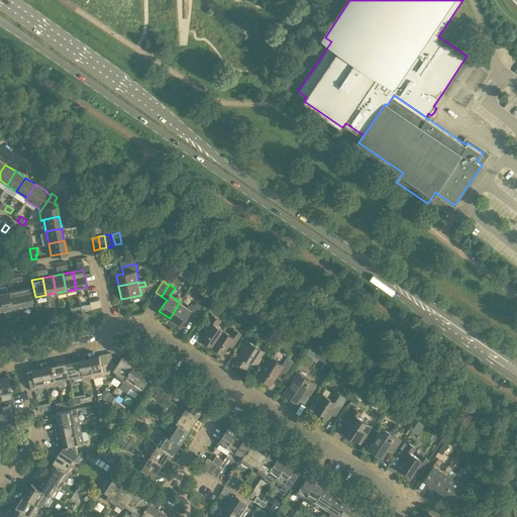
[(29,287),(18,289),(22,306),(32,304),(29,287)]
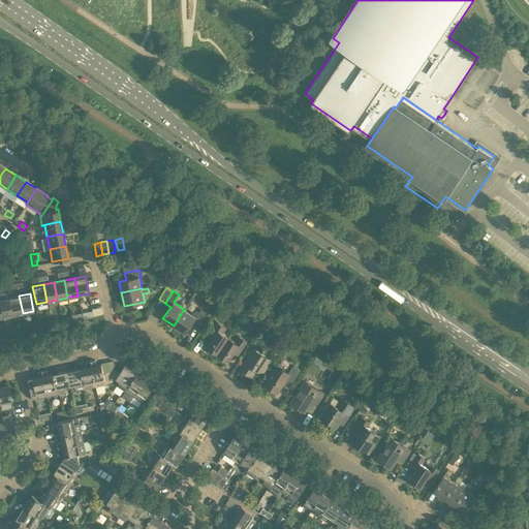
[(8,298),(12,315),(23,313),(19,296),(8,298)]
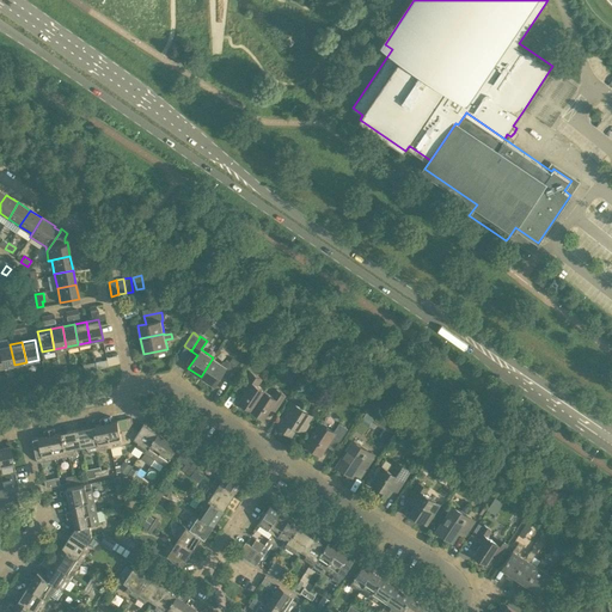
[(0,346),(0,355),(2,367),(14,365),(10,344),(0,346)]
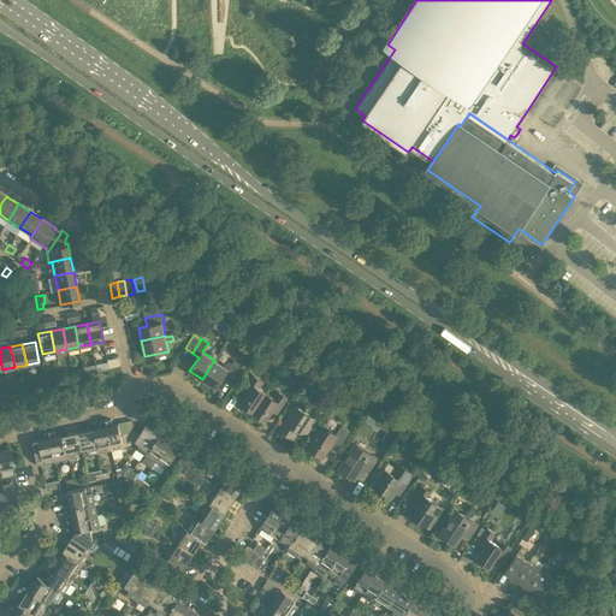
[(227,362),(223,365),(214,360),(202,379),(215,389),(224,375),(231,379),(241,365),(234,360),(231,363),(227,362)]
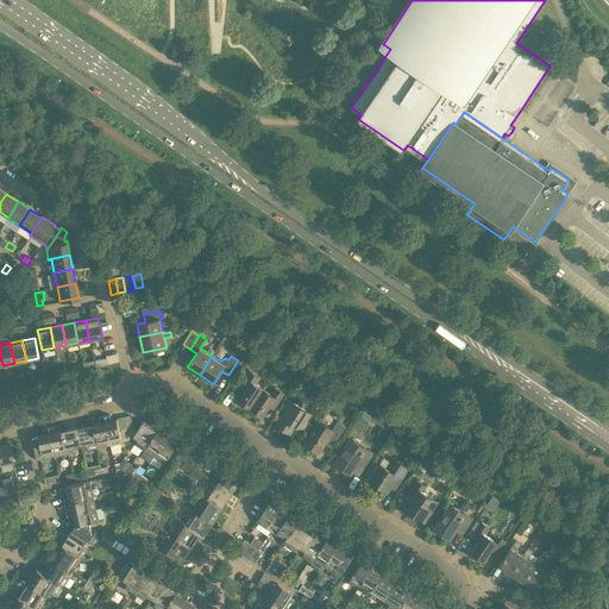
[(238,399),(250,407),(263,388),(256,383),(261,376),(249,369),(240,382),(246,387),(238,399)]
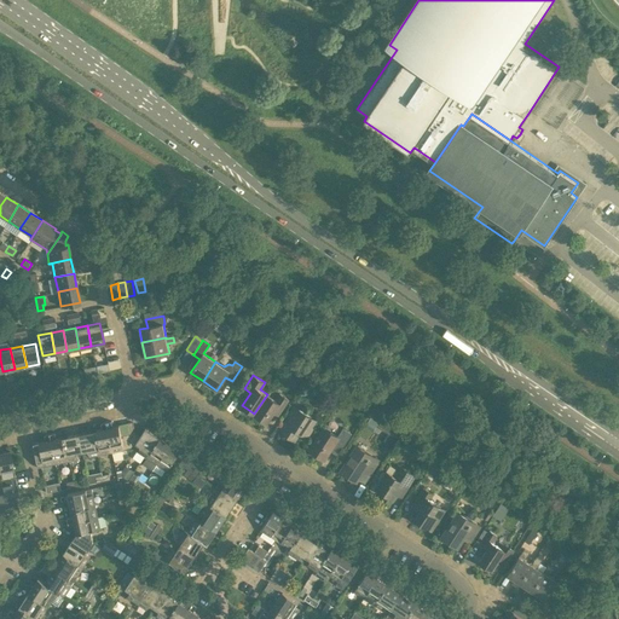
[(276,399),(267,394),(254,414),(267,422),(276,409),(279,411),(288,399),(279,393),(276,399)]
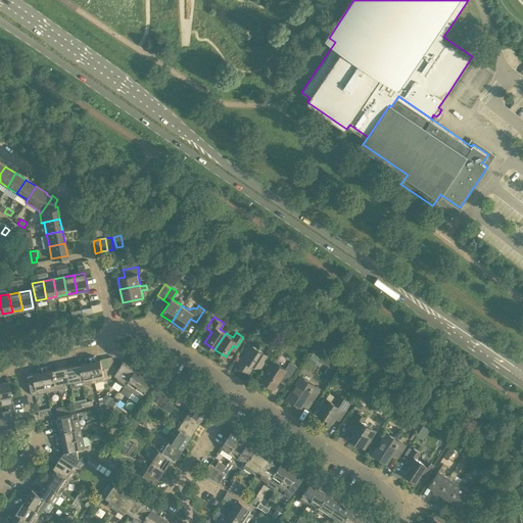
[(253,366),(258,369),(268,355),(249,343),(236,363),(249,372),(253,366)]
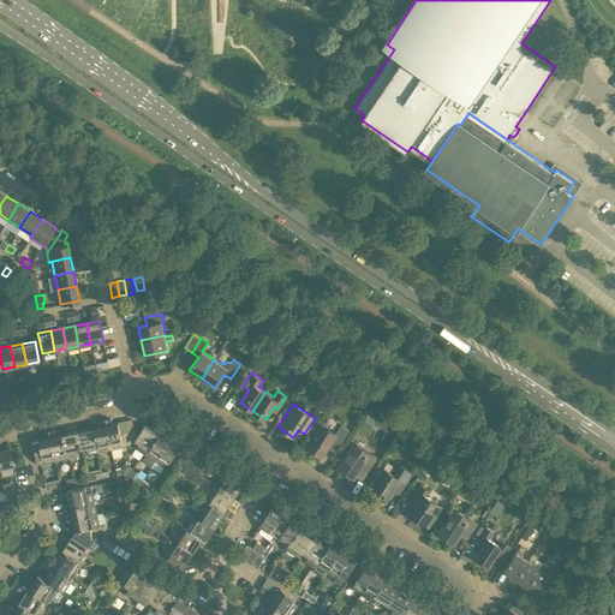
[(105,419),(111,448),(131,445),(126,419),(118,421),(118,422),(112,424),(111,418),(105,419)]
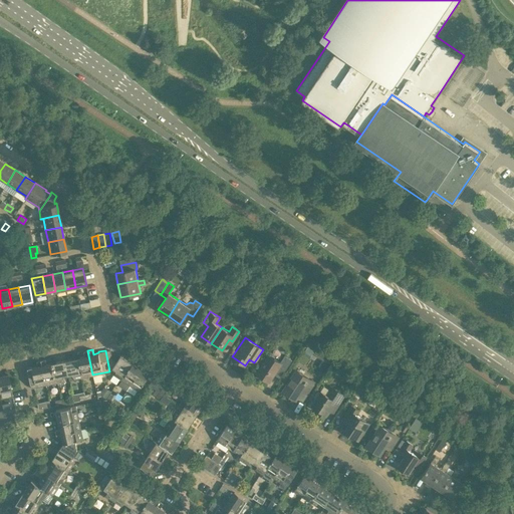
[(116,370),(113,374),(121,379),(133,362),(120,354),(116,361),(112,358),(110,349),(105,350),(109,371),(112,367),(116,370)]
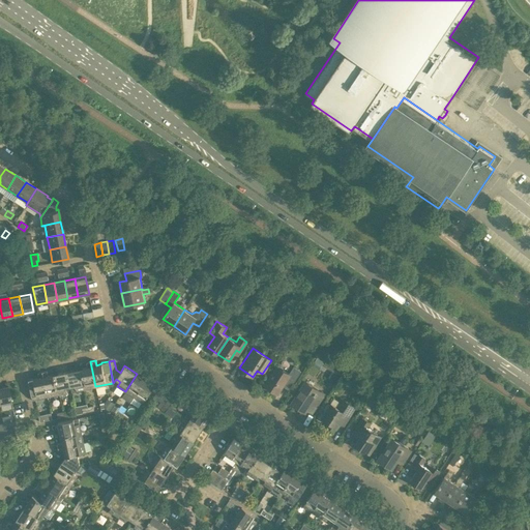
[(82,367),(86,388),(95,386),(90,361),(86,361),(87,366),(82,367)]
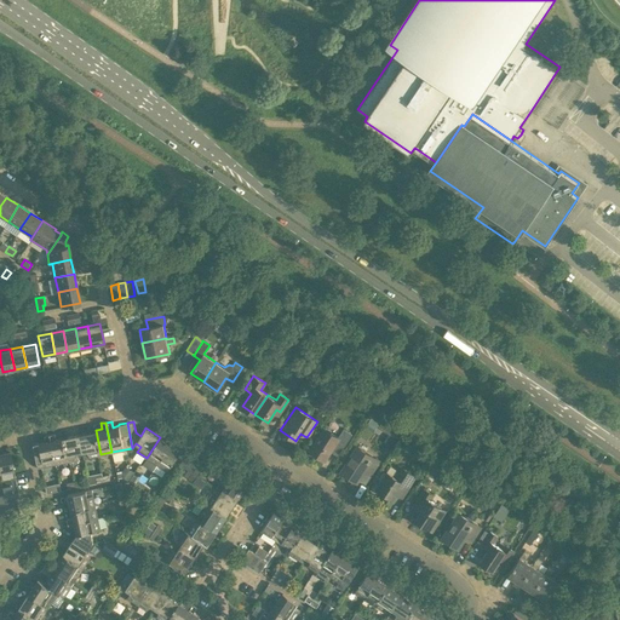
[(334,442),(343,448),(352,434),(343,429),(338,437),(325,428),(310,451),(323,459),(334,442)]
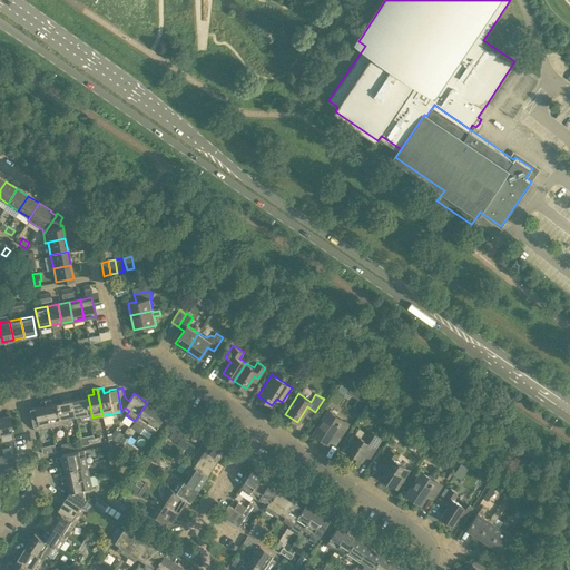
[(92,418),(88,395),(72,399),(76,416),(77,421),(92,418)]
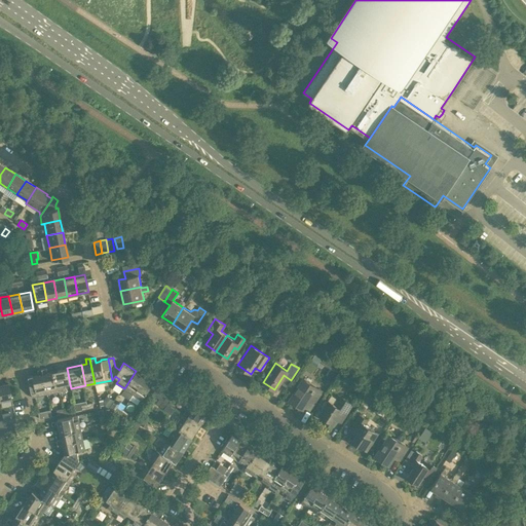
[(41,368),(47,393),(57,391),(52,371),(47,372),(46,367),(41,368)]
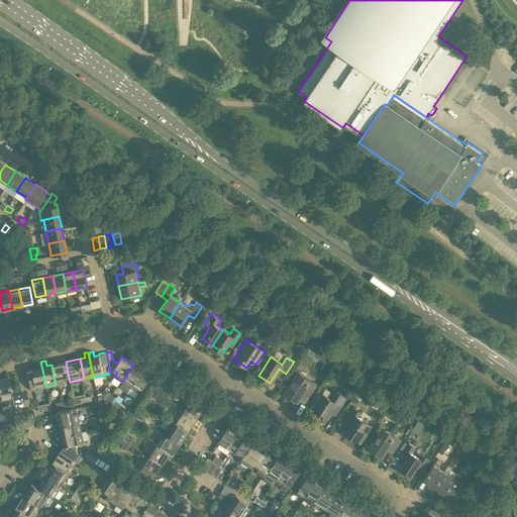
[(36,389),(46,387),(40,362),(36,363),(37,368),(32,369),(36,389)]
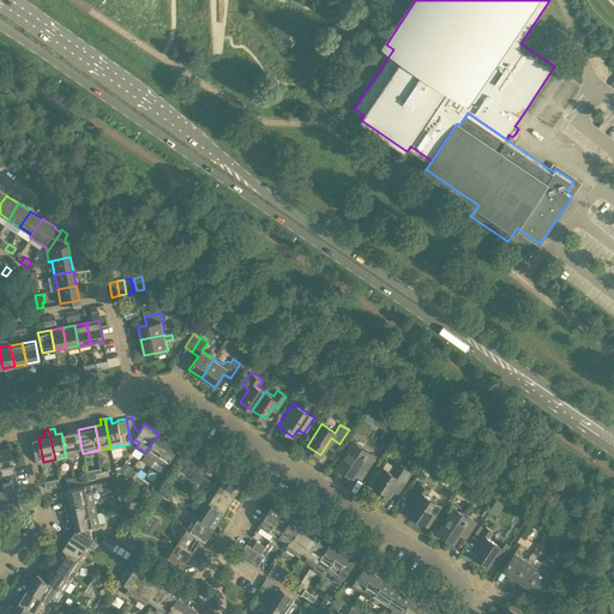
[(82,449),(78,429),(61,433),(66,457),(78,455),(77,449),(82,449)]
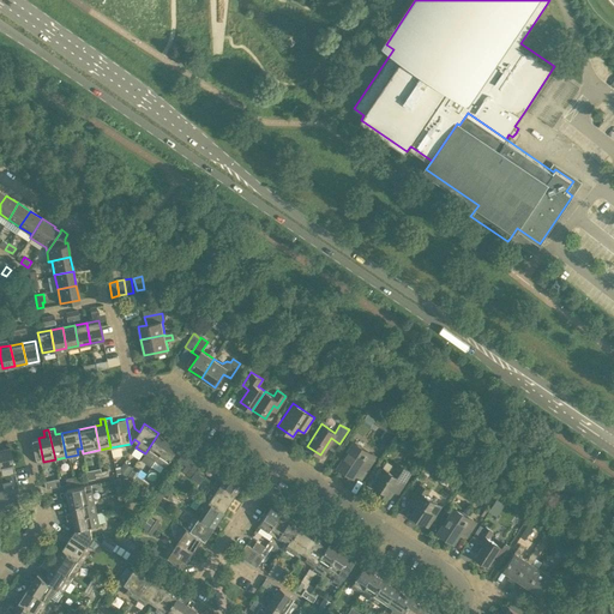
[(381,437),(381,440),(387,444),(392,437),(385,431),(381,437)]
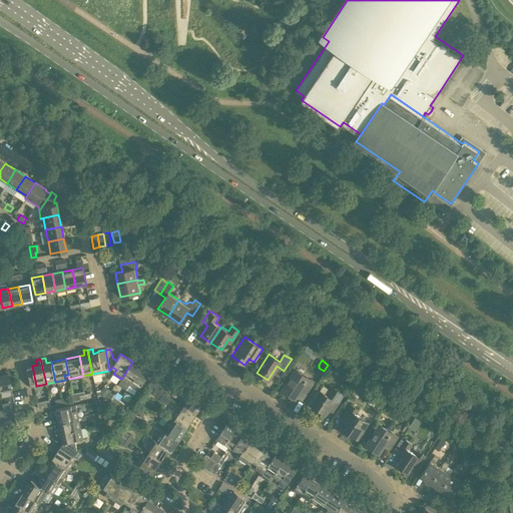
[(132,362),(121,379),(129,384),(143,363),(140,361),(137,365),(132,362)]
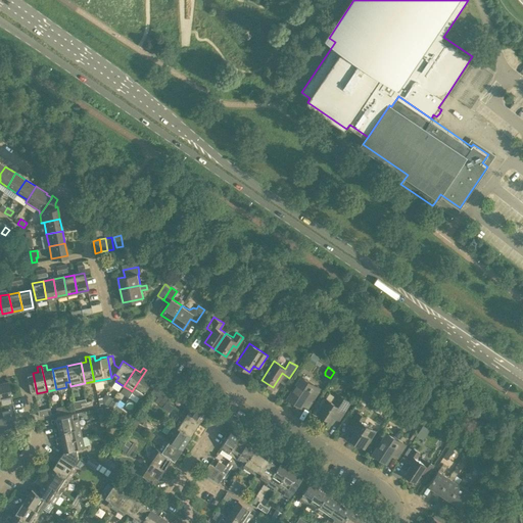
[(146,370),(132,391),(133,392),(129,397),(132,399),(136,394),(141,397),(152,380),(147,377),(150,372),(146,370)]
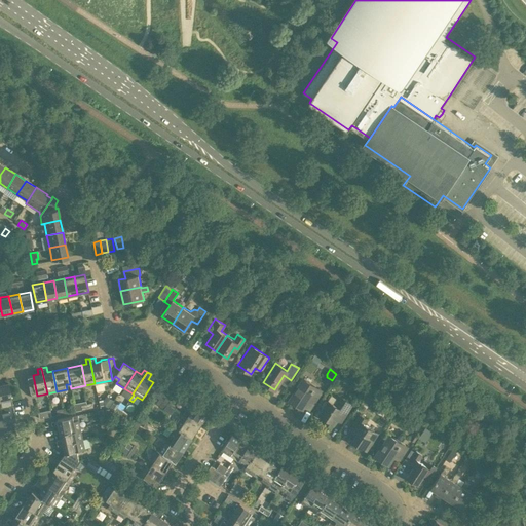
[(308,400),(313,403),(322,390),(303,379),(290,400),(302,408),(308,400)]
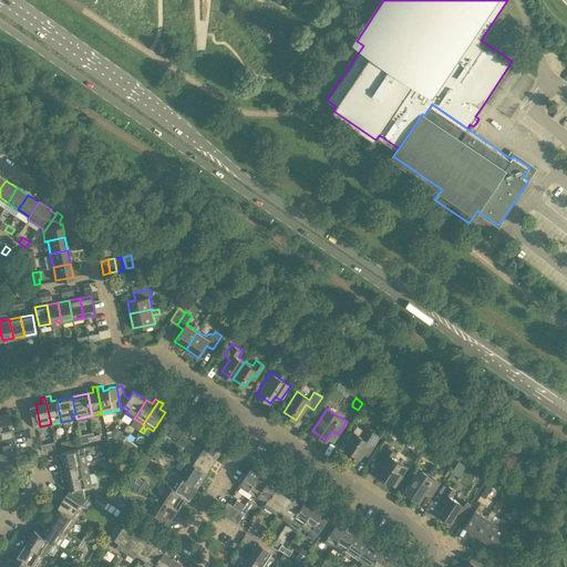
[(0,411),(0,410),(0,432),(12,430),(9,412),(1,414),(0,411)]
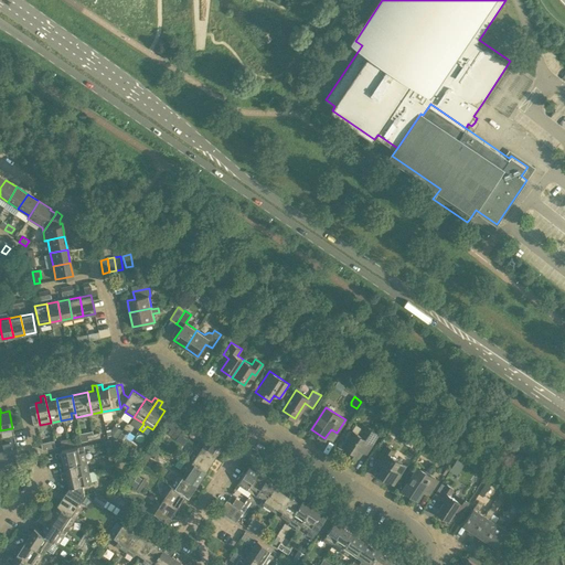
[(183,428),(168,417),(164,423),(180,434),(183,428)]
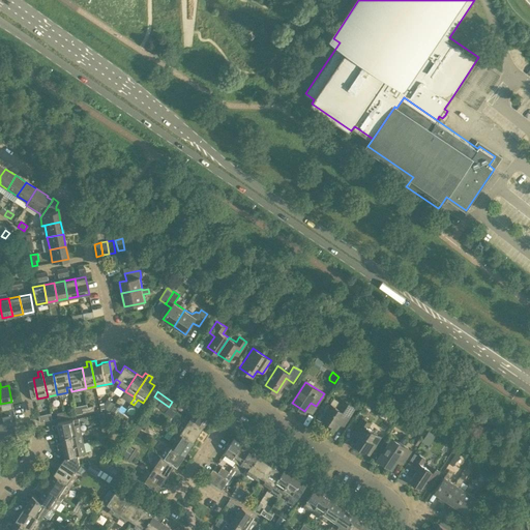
[(370,394),(358,411),(365,416),(376,399),(370,394)]
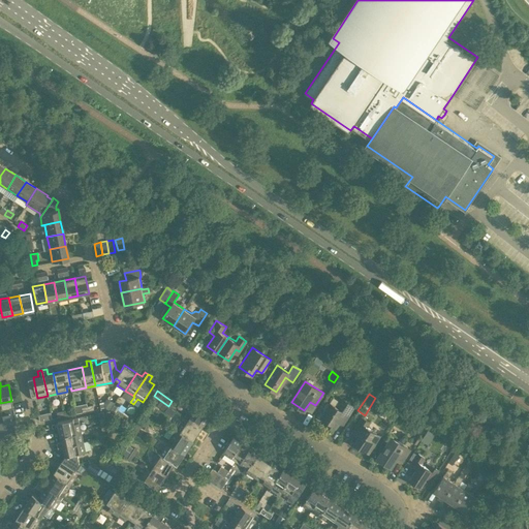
[(154,396),(153,397),(163,404),(160,408),(165,410),(168,406),(154,396)]
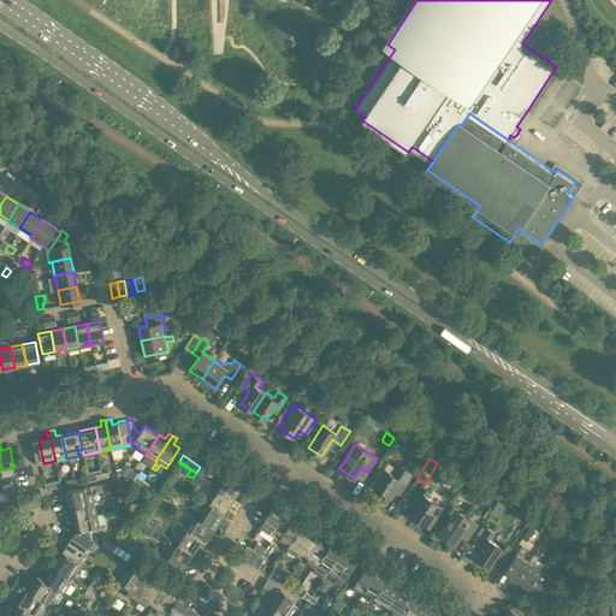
[(394,491),(400,495),(414,473),(398,463),(391,473),(384,468),(373,484),(379,487),(375,492),(388,499),(394,491)]
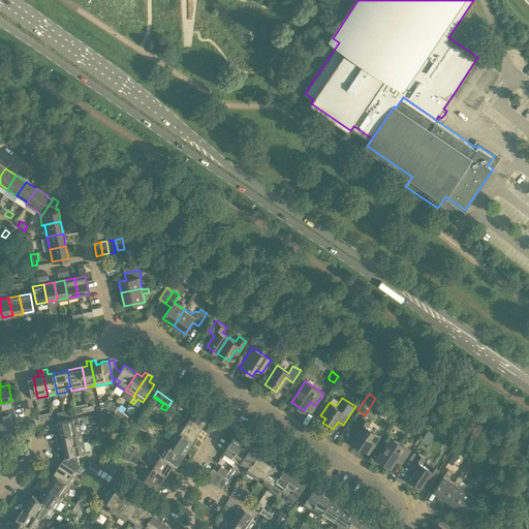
[(105,407),(110,410),(114,404),(106,399),(104,402),(105,407)]
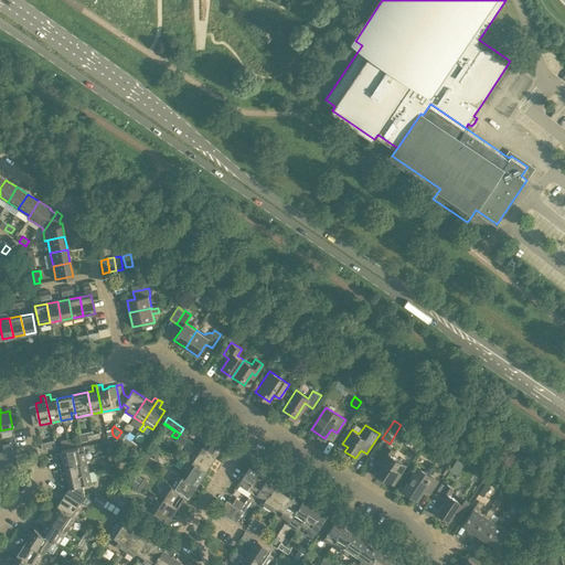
[(200,440),(196,445),(215,457),(224,444),(205,430),(205,432),(199,427),(193,436),(200,440)]
